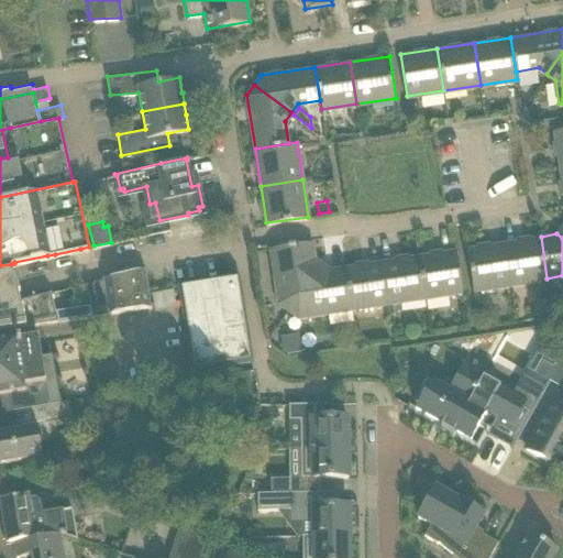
[(541,237),(504,242),(510,284),(547,279),(541,237)]
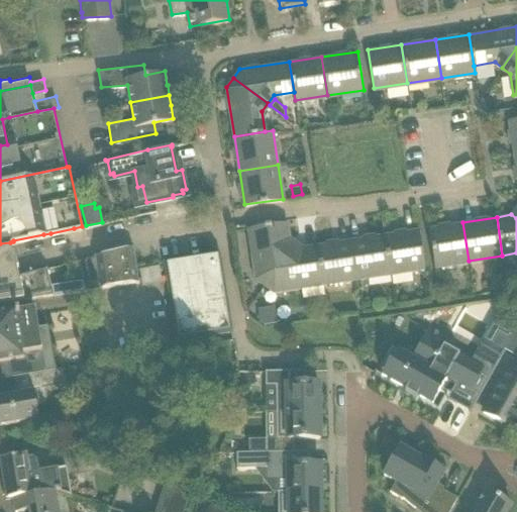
[(255,277),(265,284),(291,247),(284,242),(289,235),(287,220),(247,226),(255,277)]
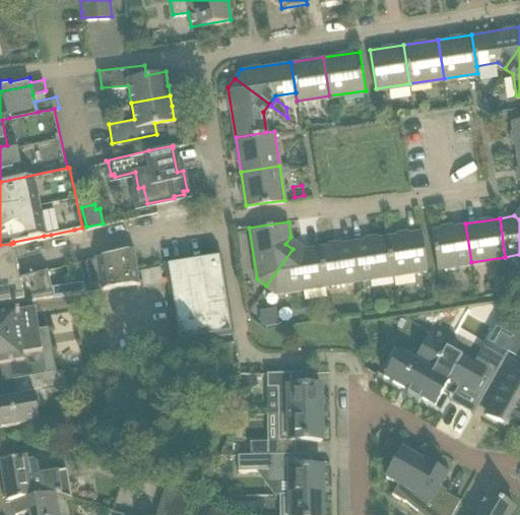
[(437,267),(471,262),(465,223),(431,229),(437,267)]
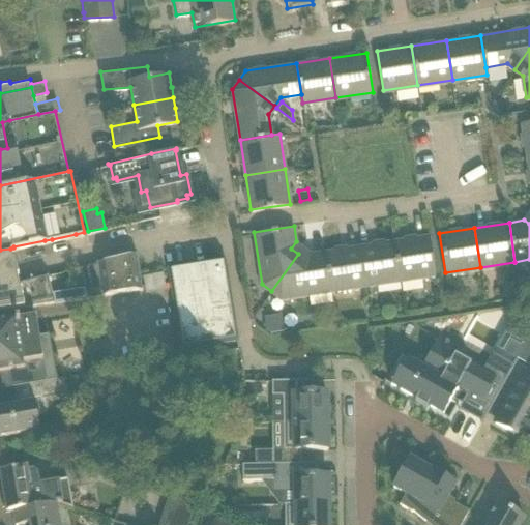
[(430,234),(394,239),(401,279),(435,273),(430,234)]
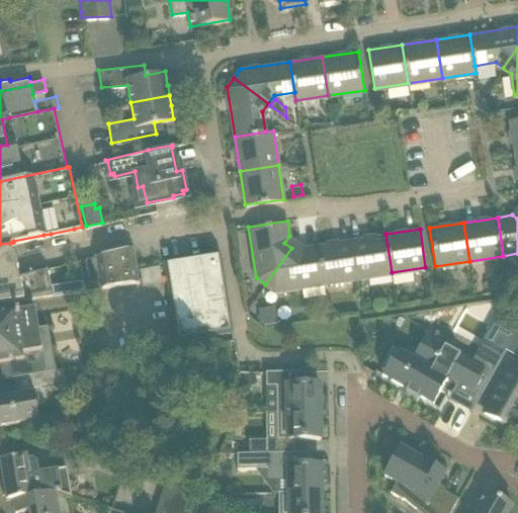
[(357,277),(392,272),(385,234),(351,239),(357,277)]
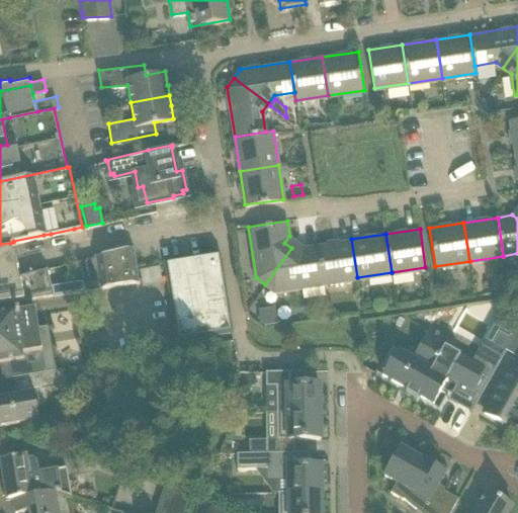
[(351,239),(318,244),(324,283),(357,277),(351,239)]
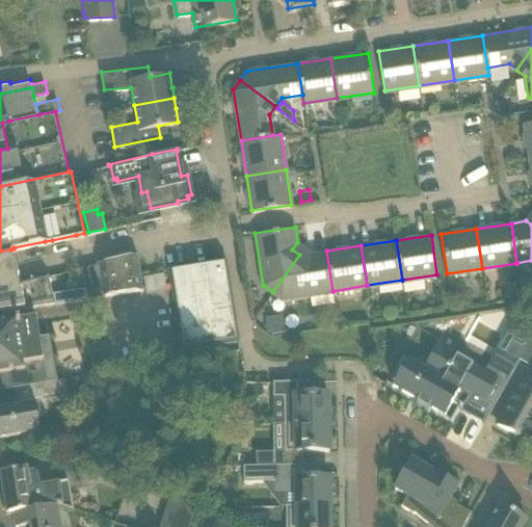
[(0,251),(0,309),(16,307),(54,301),(48,274),(19,282),(18,282),(18,279),(16,270),(12,260),(10,249),(0,251)]
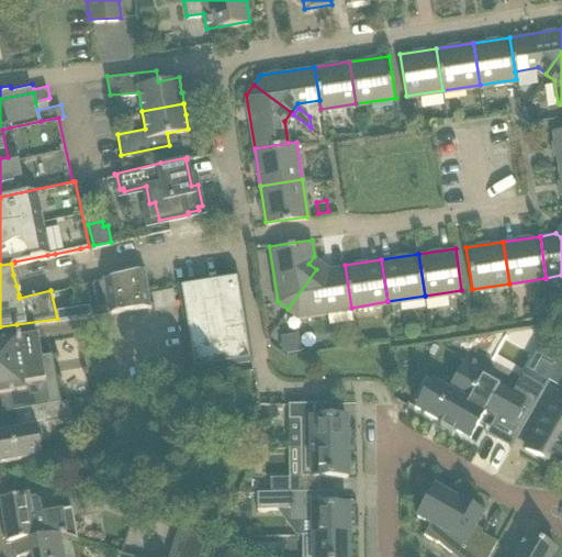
[(298,315),(351,308),(345,265),(329,268),(324,276),(316,269),(288,309),(298,315)]
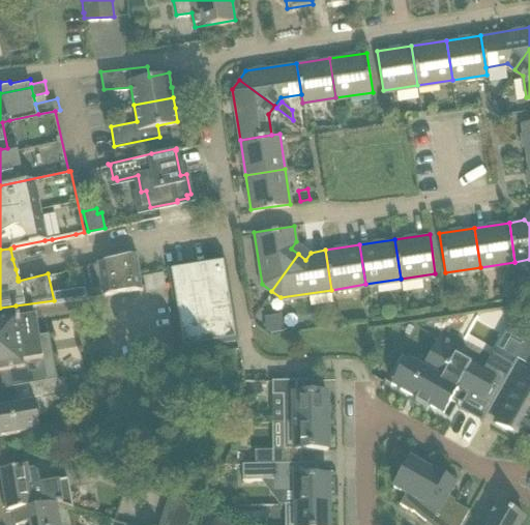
[(137,252),(80,265),(87,295),(102,293),(121,290),(142,287),(140,271),(137,252)]
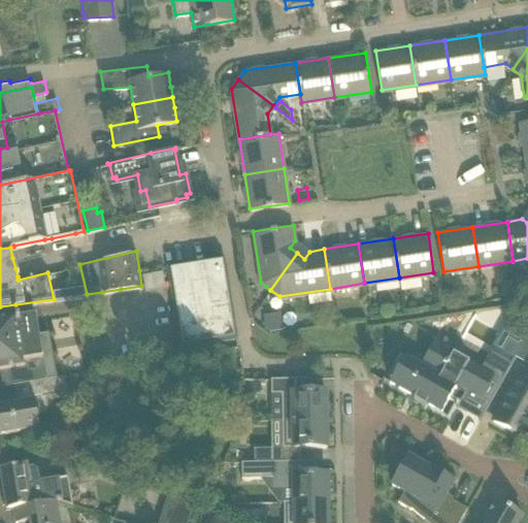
[(236,335),(224,256),(168,265),(182,345),(236,335)]
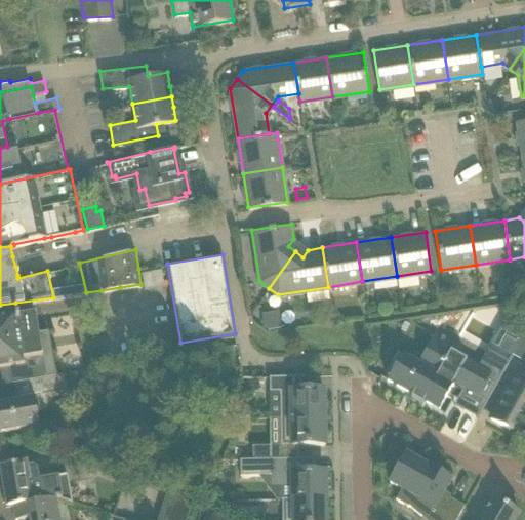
[(279,309),(261,312),(264,324),(269,328),(281,326),(279,309)]
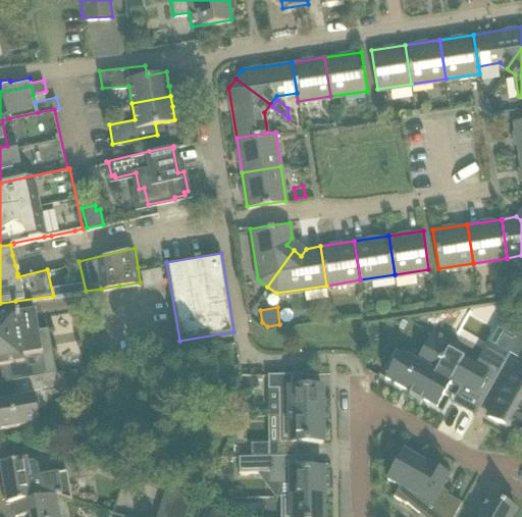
[(0,380),(12,378),(34,375),(55,371),(48,326),(38,327),(35,309),(18,312),(0,314),(0,364),(9,363),(12,377),(0,379),(0,380)]
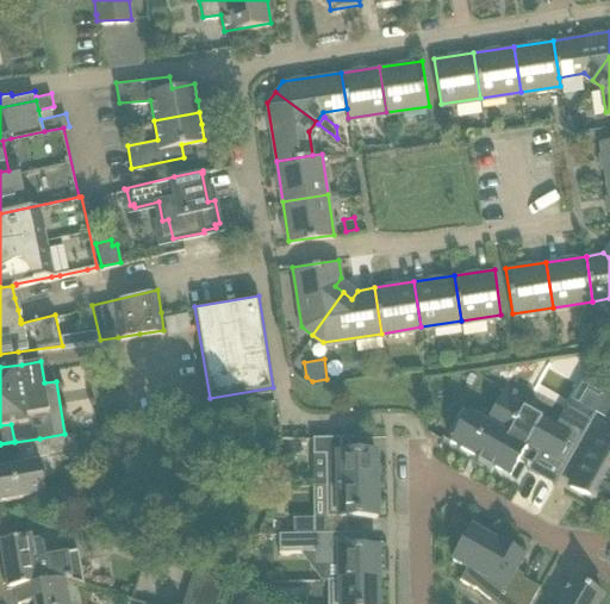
[(597,411),(609,415),(609,386),(605,385),(597,411)]
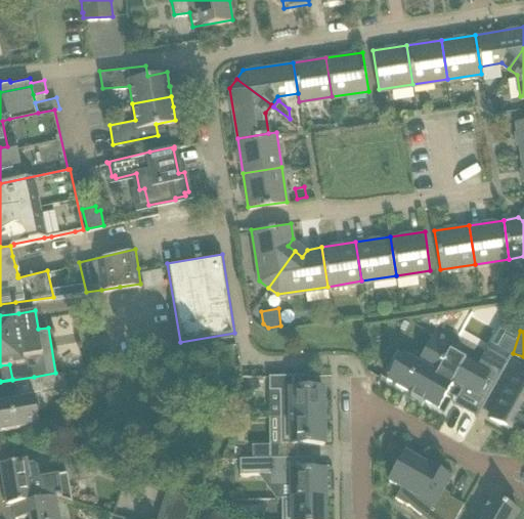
[(489,372),(476,364),(465,358),(466,356),(449,347),(448,349),(446,348),(446,349),(448,350),(444,356),(442,355),(439,359),(442,360),(438,368),(436,366),(436,368),(437,369),(436,372),(417,361),(400,352),(400,353),(401,354),(399,357),(395,355),(387,371),(390,373),(388,376),(387,376),(387,377),(406,388),(407,386),(412,389),(410,394),(421,400),(423,397),(438,406),(439,404),(438,404),(447,389),(450,382),(451,383),(452,382),(451,381),(453,378),(464,383),(466,384),(478,392),(479,390),(478,390),(487,373),(488,374),(489,372)]
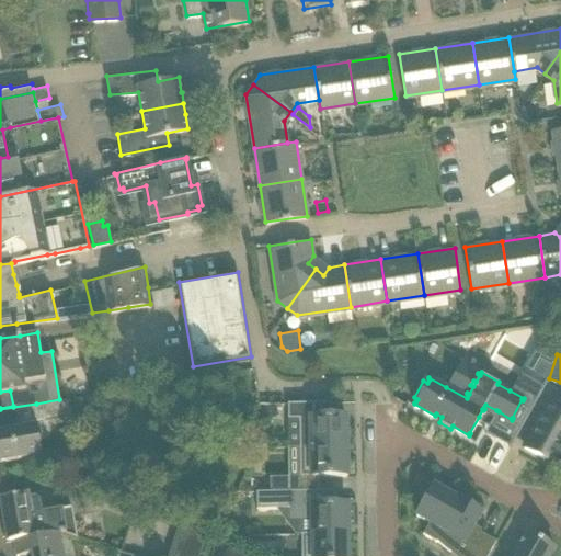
[(560,394),(554,390),(524,444),(554,462),(560,451),(560,394)]
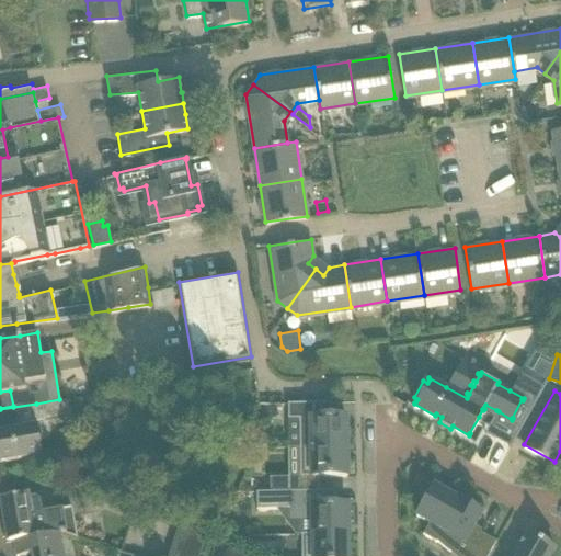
[(72,418),(69,398),(59,399),(36,404),(38,418),(34,419),(35,422),(0,428),(0,460),(42,453),(38,434),(46,433),(55,420),(72,418)]
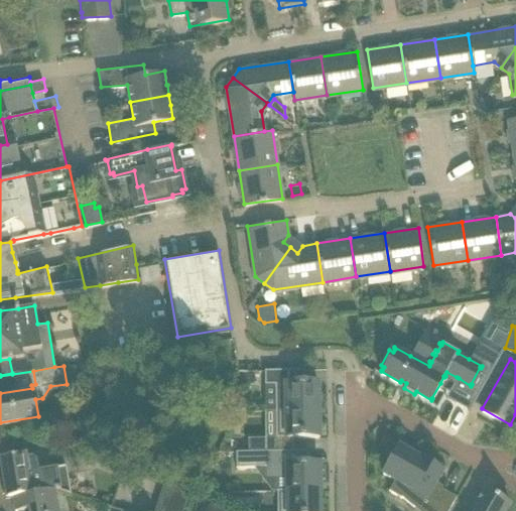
[(318,407),(318,380),(304,380),(304,367),(264,368),(265,382),(275,382),(275,408),(318,407)]
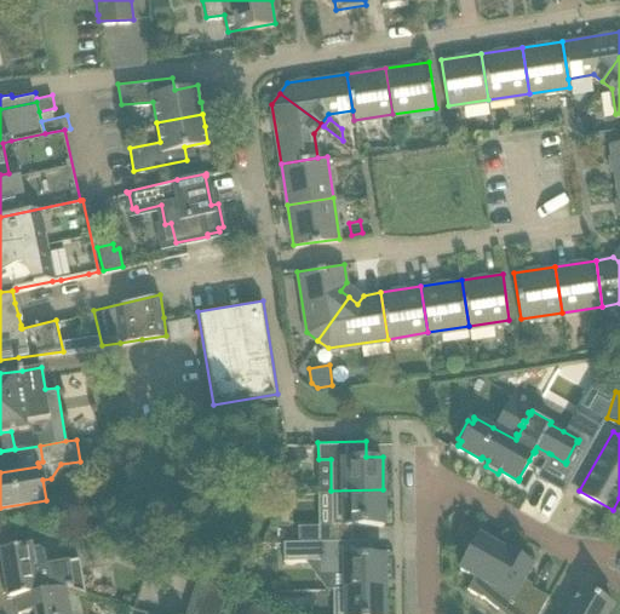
[(384,522),(383,489),(331,491),(332,523),(384,522)]
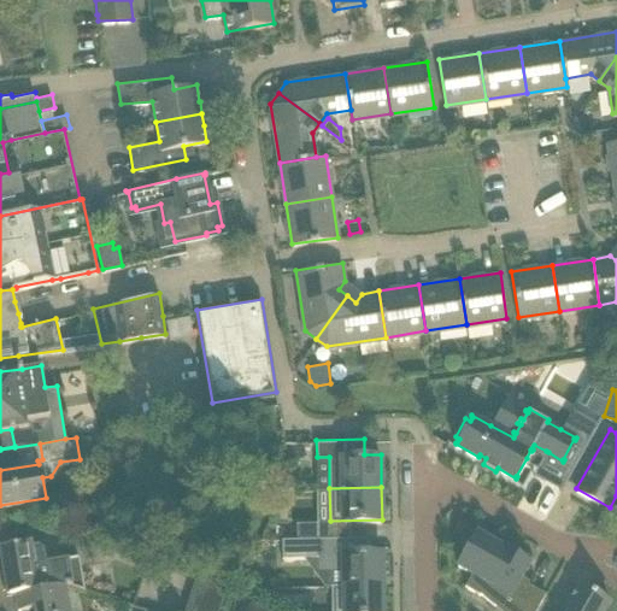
[(519,598),(511,610),(534,610),(546,592),(519,577),(529,559),(526,557),(528,552),(509,541),(503,548),(493,542),(494,539),(476,529),(457,563),(472,571),(465,583),(480,593),(481,591),(495,603),(504,589),(519,598)]
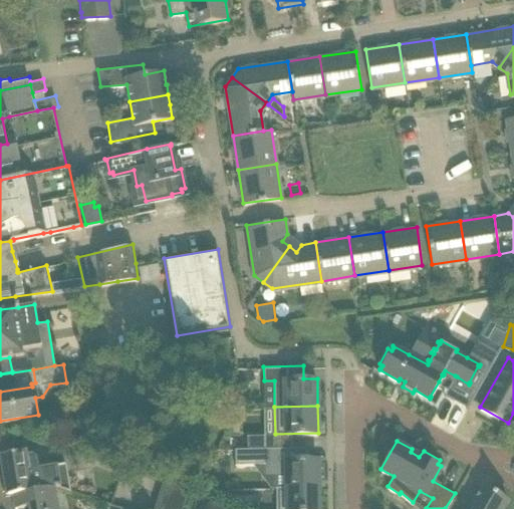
[(235,447),(235,464),(265,463),(265,447),(235,447)]
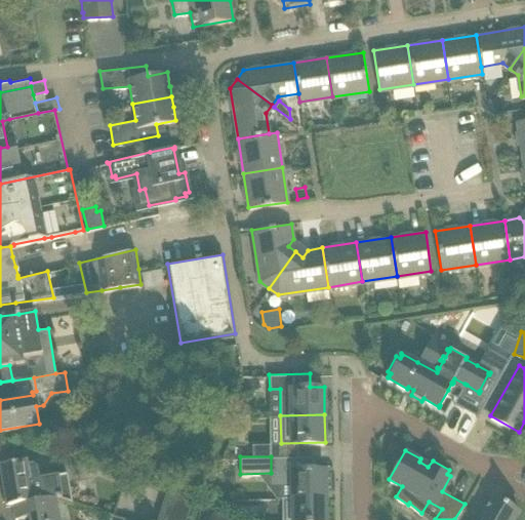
[(28,478),(25,460),(13,461),(13,460),(0,458),(0,466),(1,467),(2,471),(0,471),(0,474),(3,474),(4,478),(2,478),(3,483),(4,483),(5,488),(4,489),(4,493),(3,493),(5,505),(12,504),(54,495),(71,501),(66,471),(28,478)]
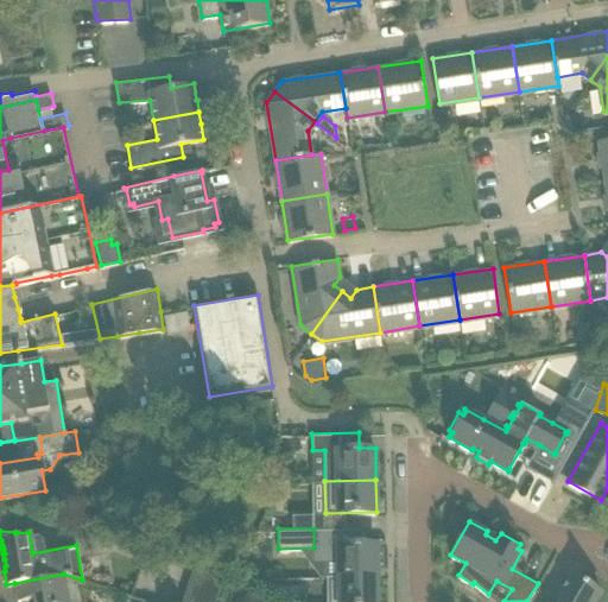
[(337,557),(339,575),(339,576),(377,575),(377,543),(325,544),(325,557),(337,557)]
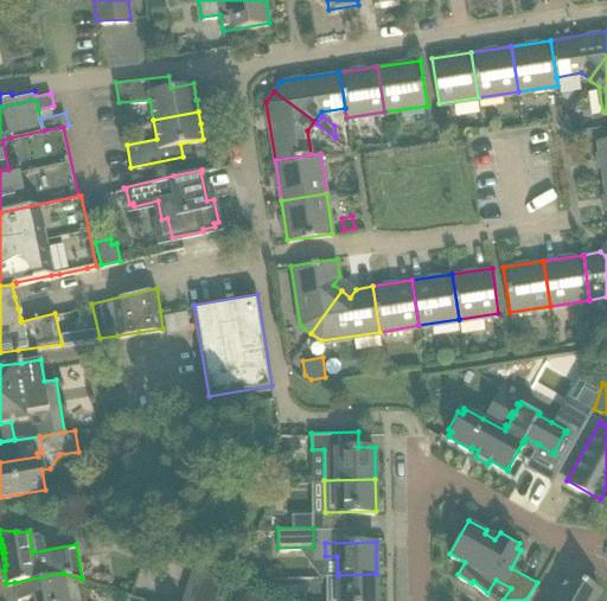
[(212,600),(222,575),(192,566),(180,600),(212,600)]
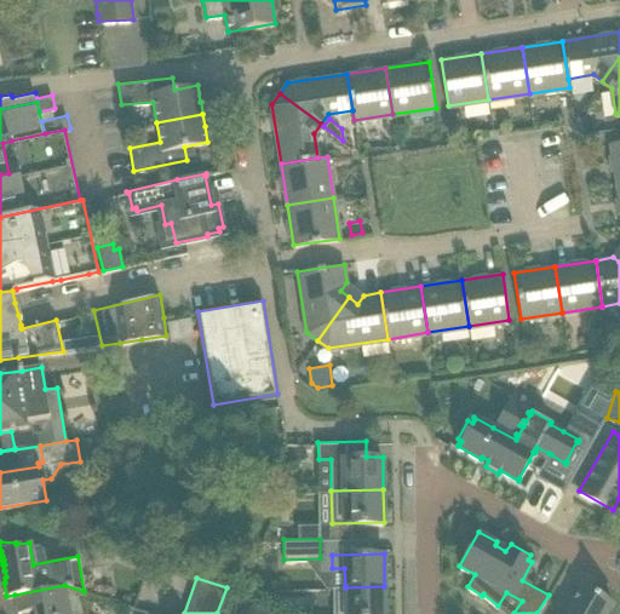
[(34,613),(70,613),(68,601),(64,585),(15,595),(17,610),(34,608),(34,613)]
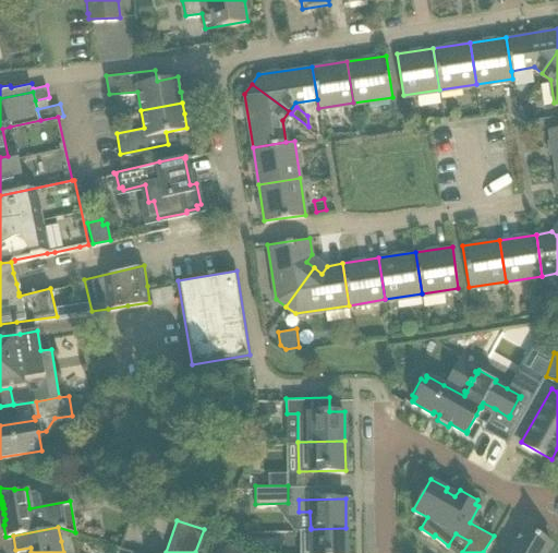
[(508,552),(545,552),(552,542),(523,527),(508,552)]
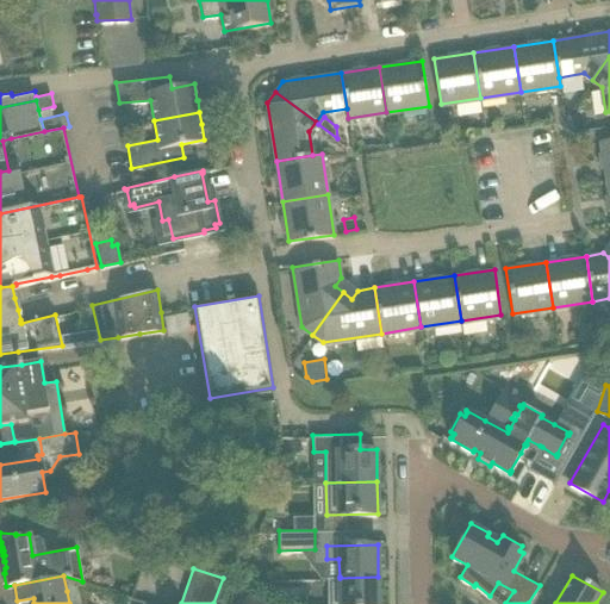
[(340,578),(340,577),(327,577),(327,603),(378,603),(378,577),(340,578)]
